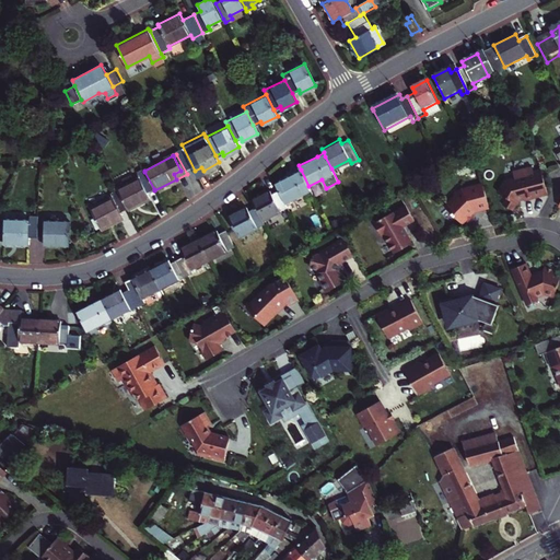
[(503,205),(513,210),(516,203),(520,199),(524,198),(524,199),(548,194),(541,170),(534,172),(532,166),(513,172),(515,179),(505,182),(499,194),(506,198),(503,205)]
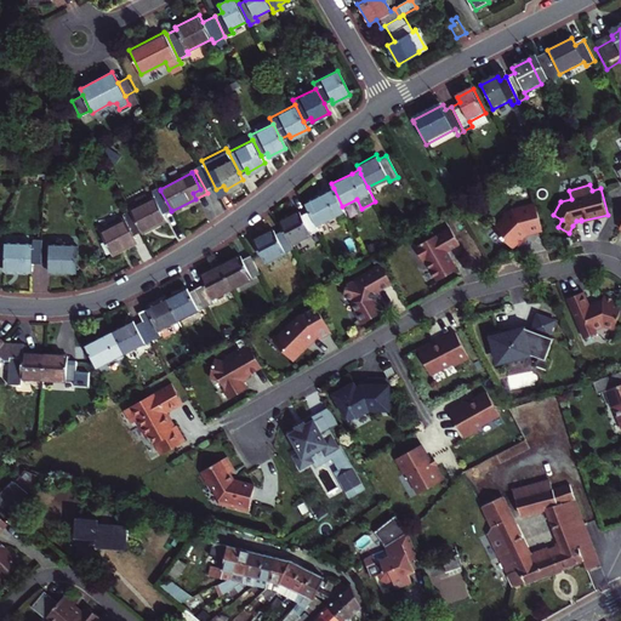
[(334,188),(306,203),(309,210),(317,224),(345,211),(342,206),(334,188)]
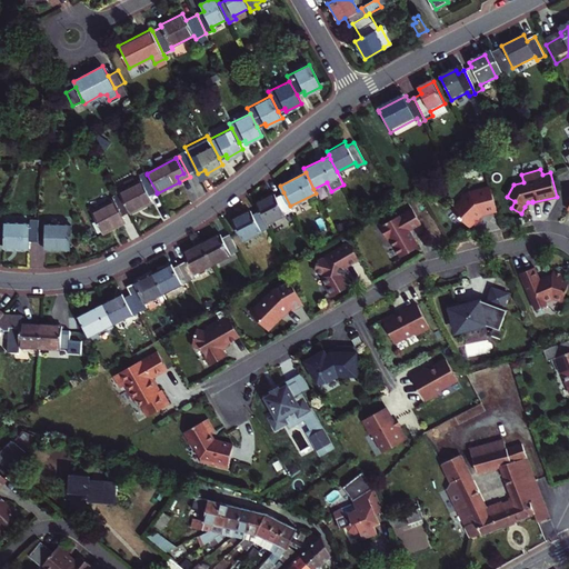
[(119,193),(120,195),(129,212),(130,213),(152,202),(149,197),(157,192),(147,175),(140,179),(141,182),(119,193)]
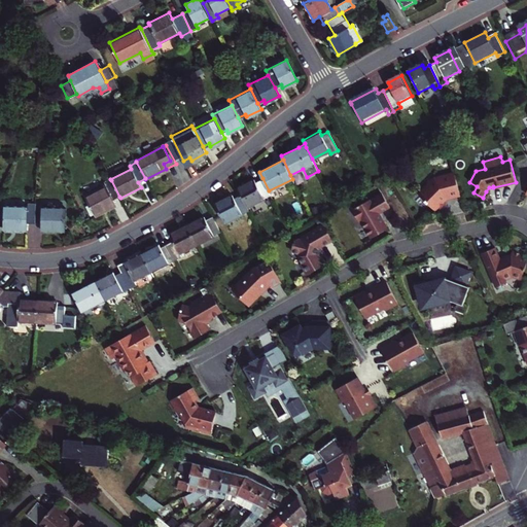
[(419,196),(432,208),(433,210),(435,208),(436,206),(438,208),(445,203),(443,201),(446,198),(460,194),(455,175),(445,177),(444,175),(437,177),(436,179),(435,180),(427,188),(427,190),(424,190),(419,196)]
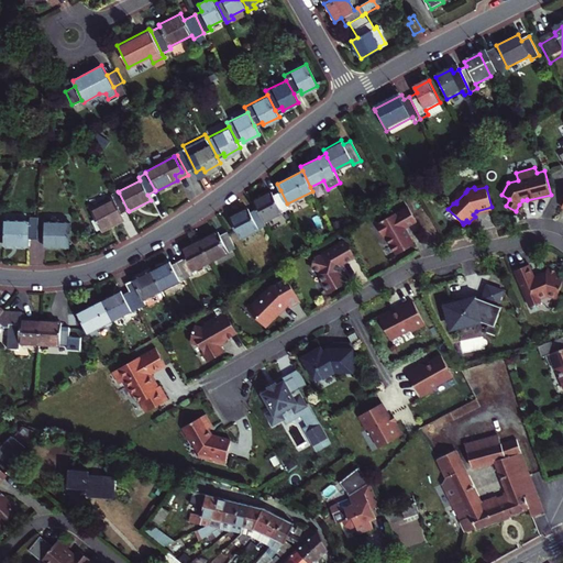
[(264,221),(289,208),(287,203),(280,190),(274,194),(272,190),(254,200),(257,208),(264,221)]
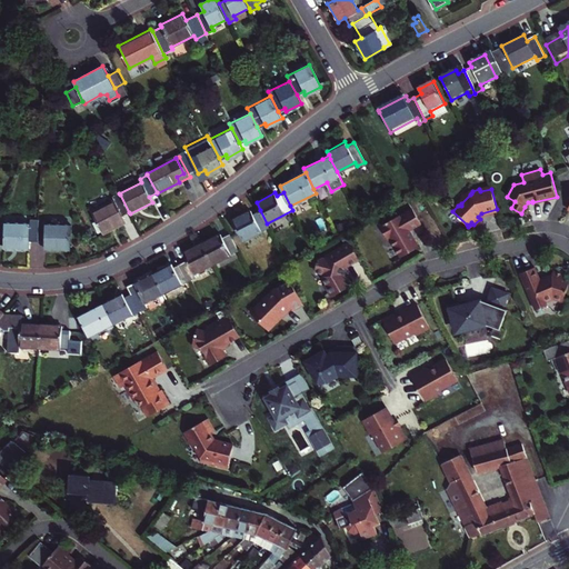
[(129,212),(120,195),(112,198),(115,202),(91,213),(101,233),(125,222),(121,216),(129,212)]
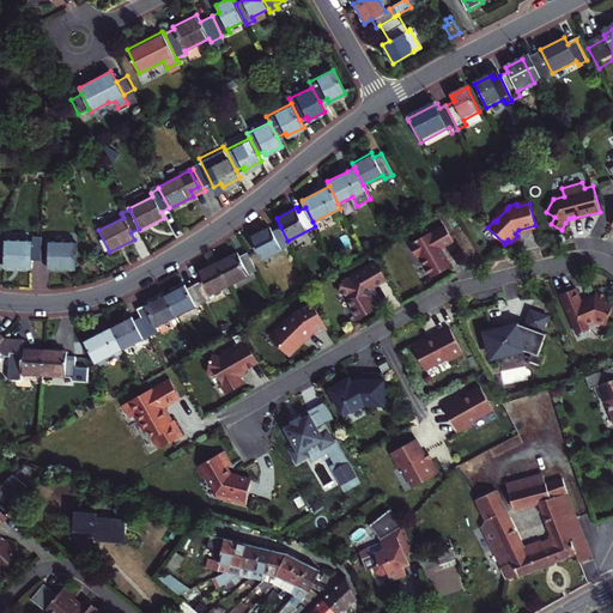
[(262,260),(290,246),(287,241),(280,226),(273,230),(271,225),(252,236),(262,260)]
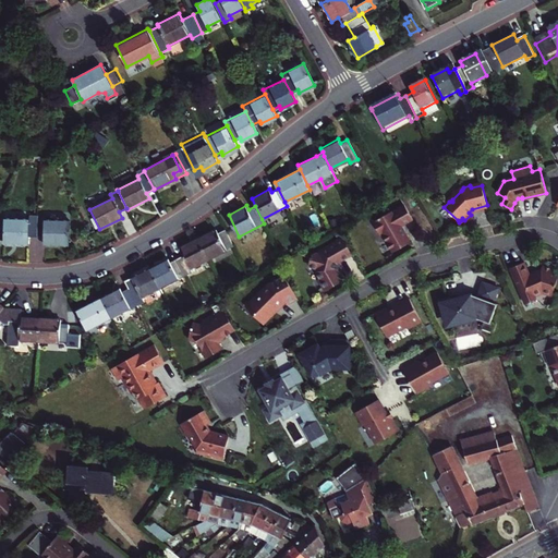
[(472,209),(469,213),(471,215),(473,211),(487,208),(487,205),(472,209)]
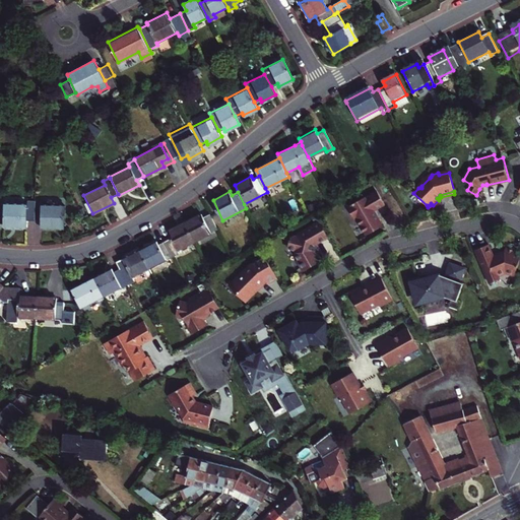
[(22,212),(30,214),(34,193),(25,192),(25,196),(2,193),(0,209),(0,214),(22,218),(22,212)]
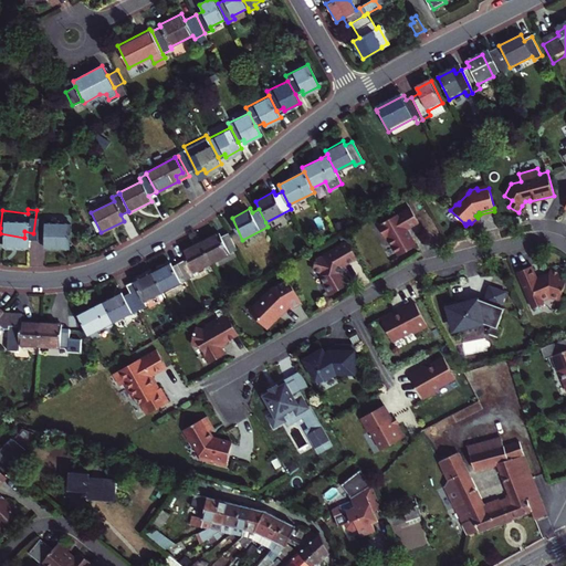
[(419,223),(410,209),(398,216),(397,215),(378,226),(386,239),(388,238),(399,257),(417,245),(410,236),(410,234),(409,234),(408,234),(407,234),(405,231),(407,230),(419,223)]
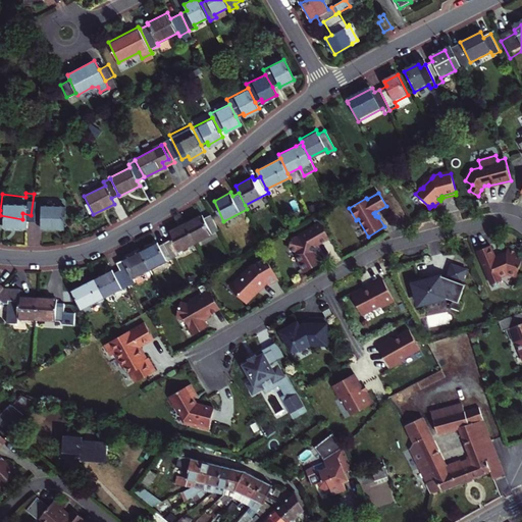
[(40,195),(34,194),(31,215),(38,216),(37,221),(59,224),(62,202),(40,198),(40,195)]
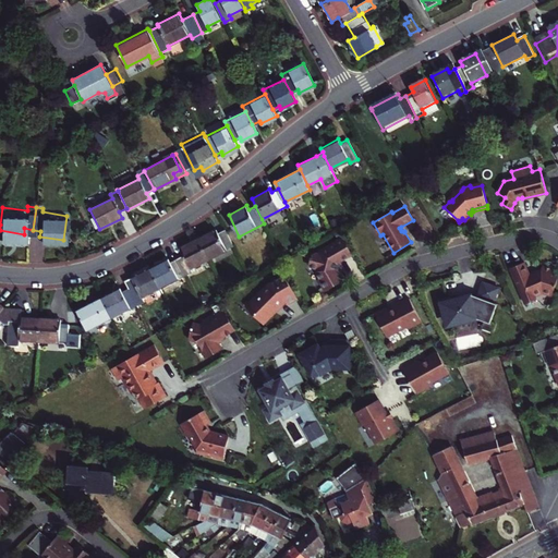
[(217,230),(198,240),(209,261),(234,246),(226,230),(219,233),(217,230)]
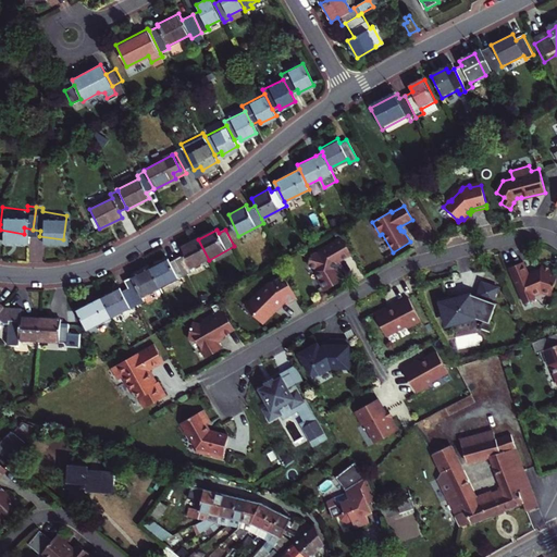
[(338,261),(353,254),(342,236),(334,242),(320,250),(319,252),(316,251),(311,255),(308,265),(317,267),(316,270),(320,279),(320,282),(324,291),(346,279),(341,270),(336,272),(334,268),(336,262),(338,261)]
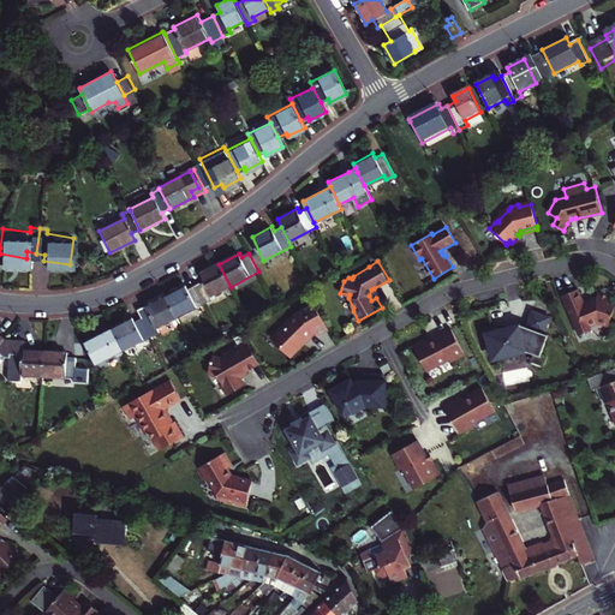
[(203,282),(196,286),(206,305),(213,302),(210,297),(231,287),(219,264),(199,274),(203,282)]
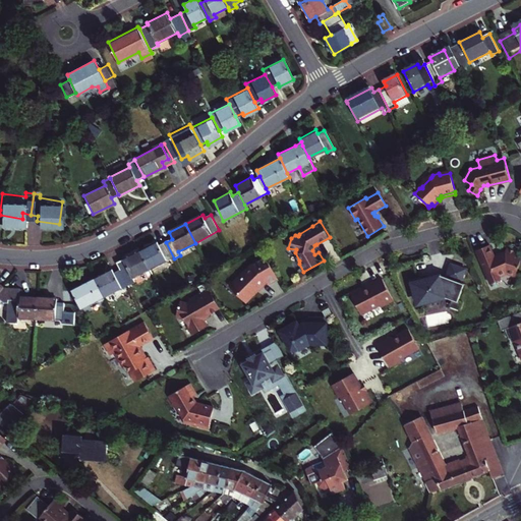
[(158,241),(140,250),(151,271),(174,258),(166,242),(160,245),(158,241)]
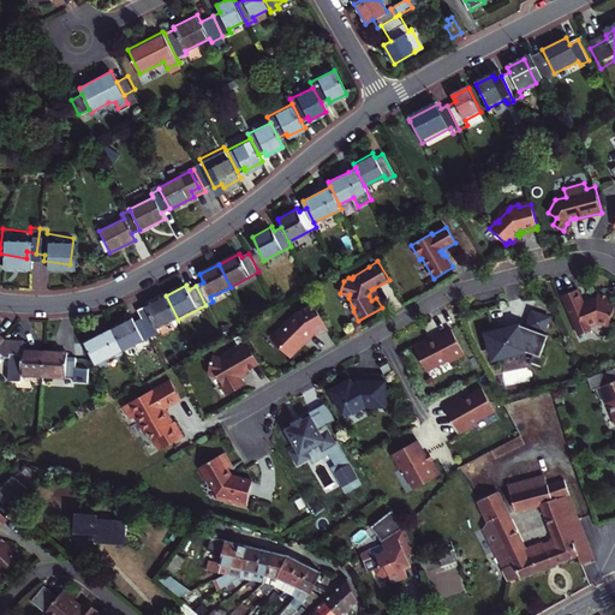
[(562,296),(579,335),(591,330),(590,327),(598,322),(609,326),(614,306),(614,304),(609,303),(610,297),(598,293),(597,297),(597,298),(591,302),(589,300),(584,302),(578,288),(562,296)]
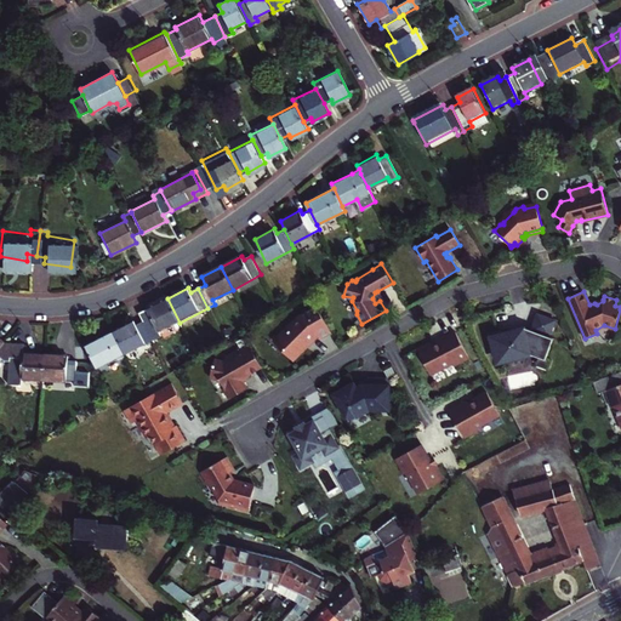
[(142,312),(146,320),(155,340),(163,336),(160,332),(180,323),(167,298),(142,312)]
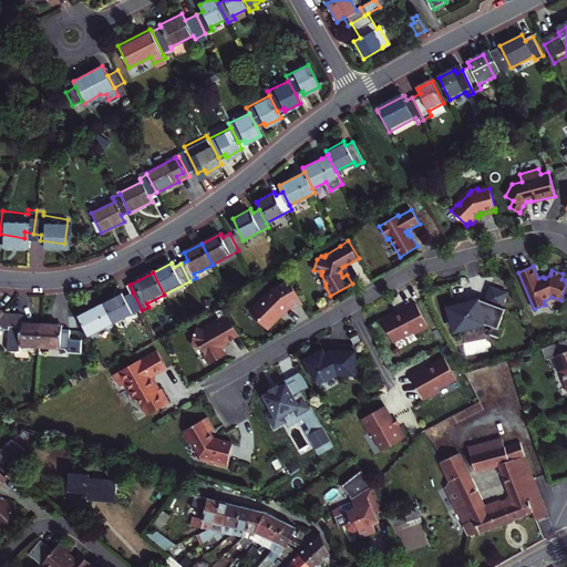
[(259,320),(267,328),(279,316),(279,317),(291,305),(285,299),(297,292),(289,279),(274,288),(266,296),(267,297),(254,310),(250,312),(259,320)]
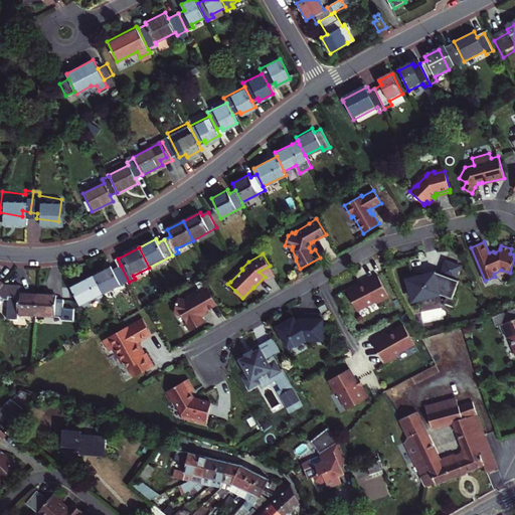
[(226,283),(227,284),(230,282),(242,270),(241,269),(248,262),(247,261),(226,283)]
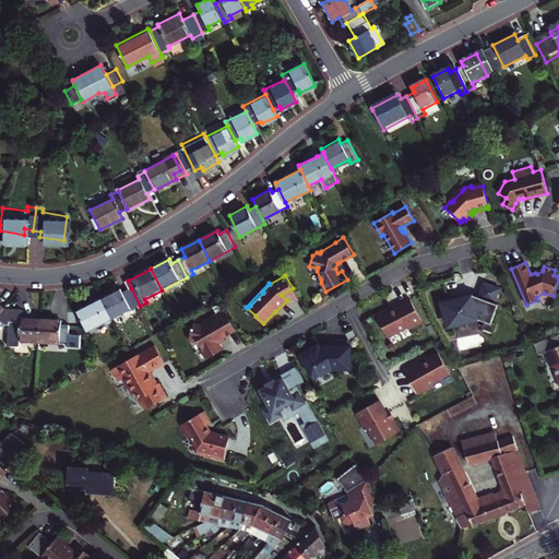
[(495,304),(500,288),(484,283),(478,297),(476,296),(475,299),(467,296),(451,300),(450,297),(439,300),(442,311),(444,311),(448,324),(462,321),(463,322),(464,322),(478,319),(485,321),(491,324),(491,323),(498,305),(495,304)]
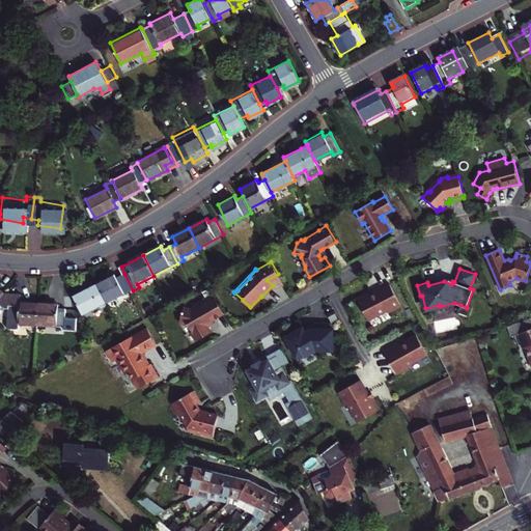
[(100,286),(108,303),(133,290),(124,274),(118,277),(117,274),(98,283),(100,286)]
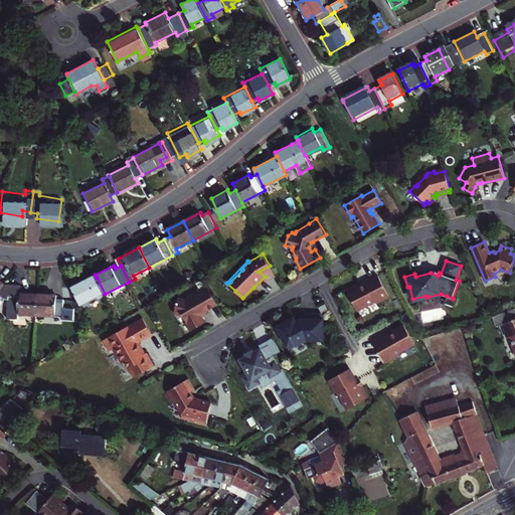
[(253,287),(242,298),(243,300),(265,278),(268,280),(275,276),(270,266),(259,272),(265,277),(253,288),(253,287)]
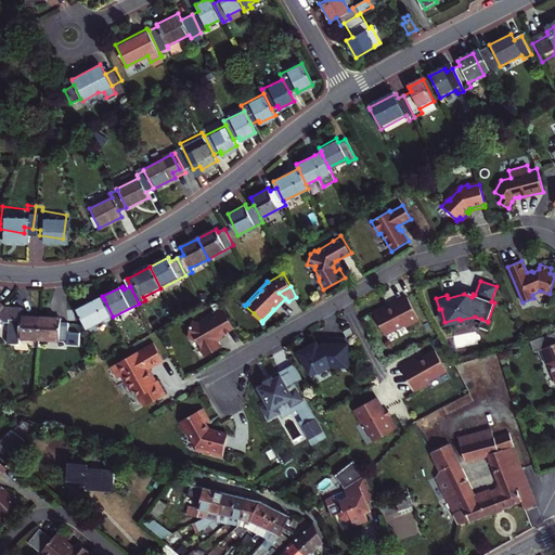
[(384,336),(403,325),(404,326),(418,320),(407,297),(392,305),(386,308),(385,306),(372,312),(384,336)]
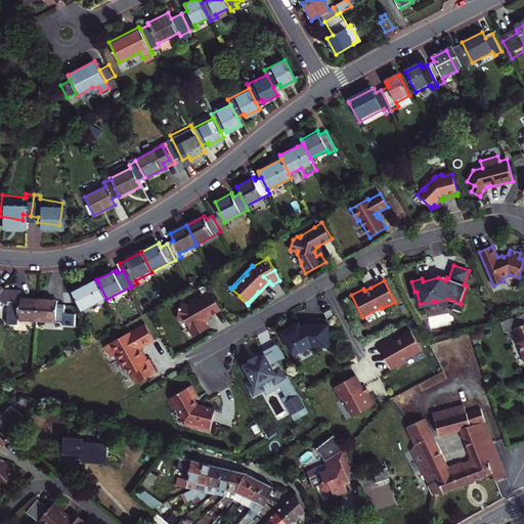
[(73,292),(83,311),(106,299),(98,282),(92,287),(90,284),(73,292)]
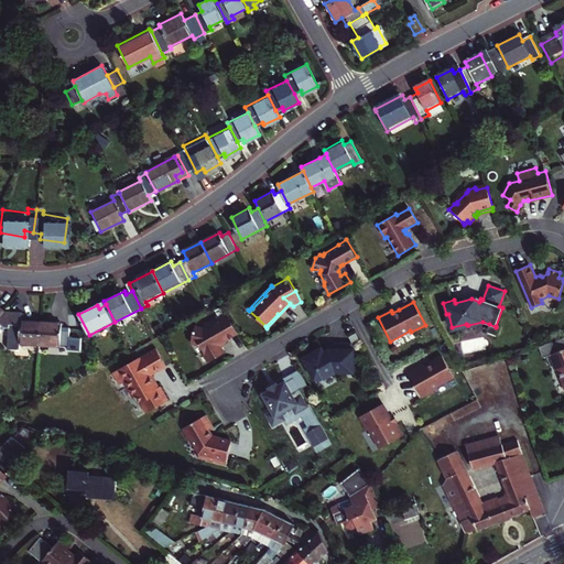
[(43,321),(24,320),(24,311),(7,310),(0,318),(0,320),(8,326),(11,326),(10,347),(20,348),(20,343),(42,345),(43,321)]
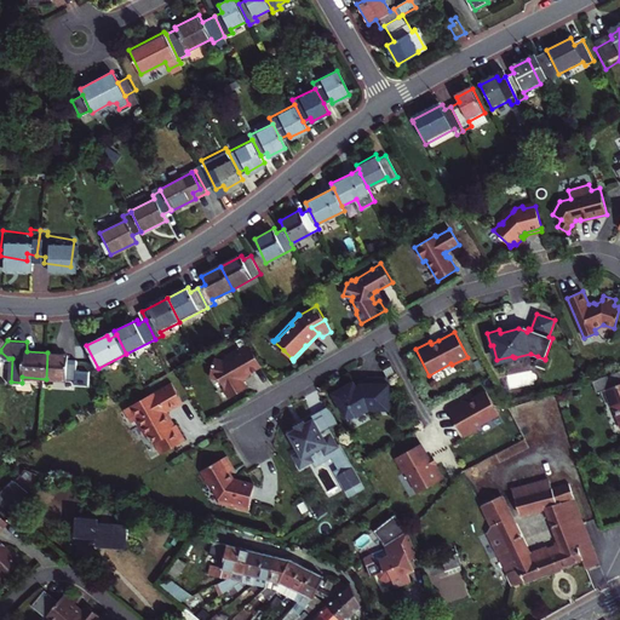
[(262,367),(250,344),(239,350),(237,349),(227,356),(225,361),(214,359),(210,377),(219,379),(224,388),(223,388),(229,399),(247,388),(242,380),(250,375),(248,374),(262,367)]
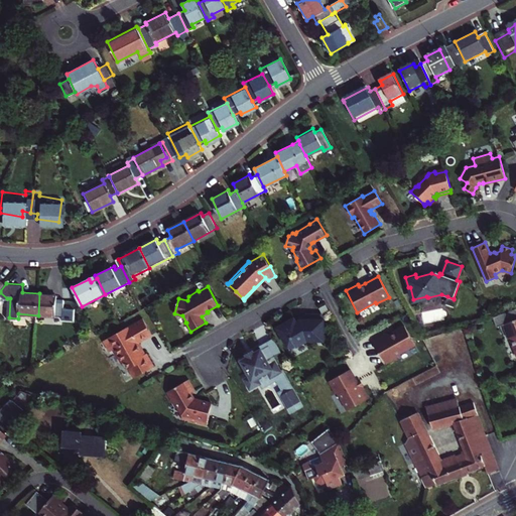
[(39,293),(38,315),(63,316),(63,319),(76,320),(76,309),(66,308),(66,299),(59,299),(59,294),(39,293)]
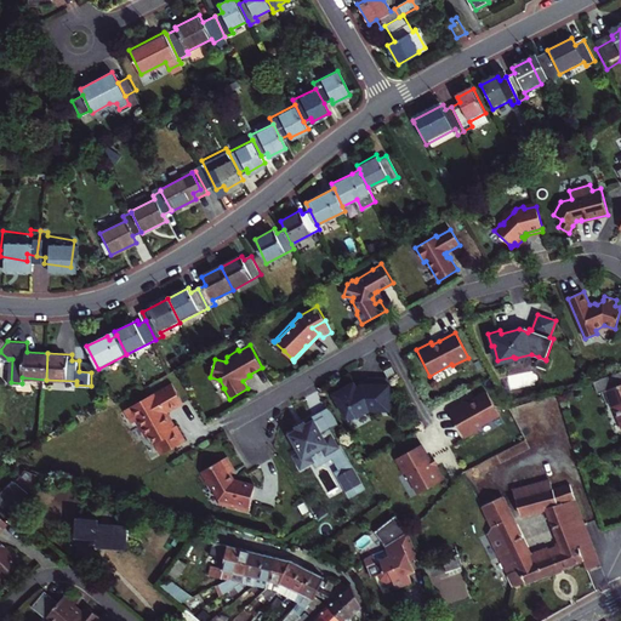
[(548,360),(546,359),(546,360),(539,357),(536,365),(546,369),(548,360)]
